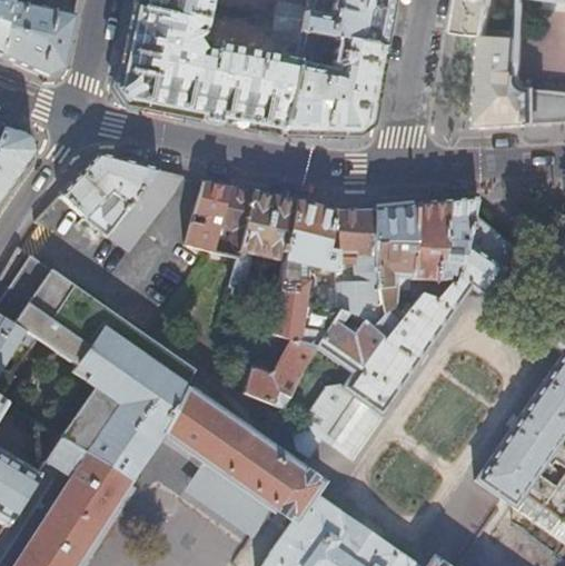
[(0,0),(0,51),(1,52),(13,0),(0,0)]
